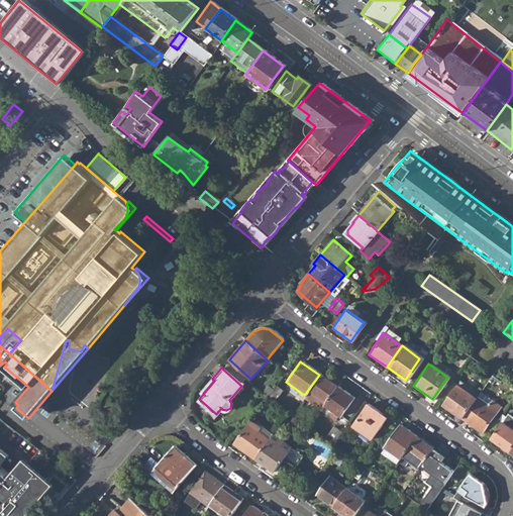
[(315,403),(321,407),(336,387),(319,375),(308,390),(319,397),(315,403)]
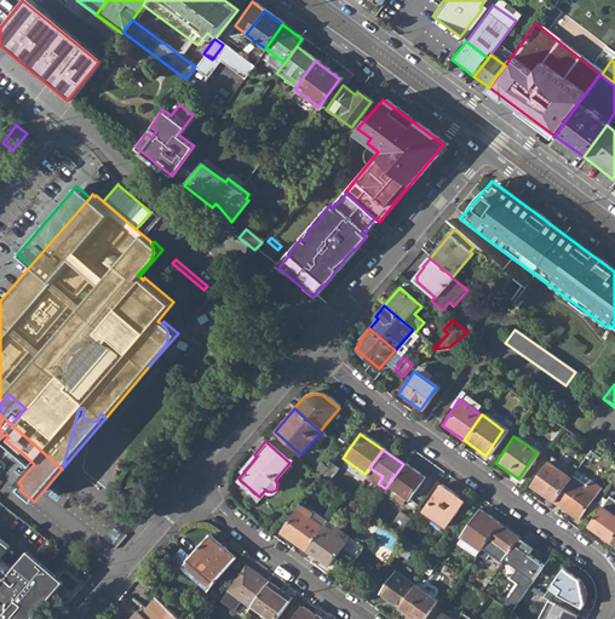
[(550,502),(568,476),(564,475),(568,470),(547,457),(528,486),(550,502)]
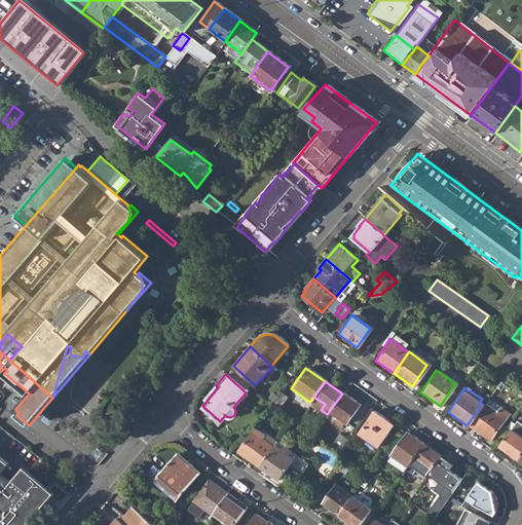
[(21,402),(25,397),(20,392),(15,398),(21,402)]
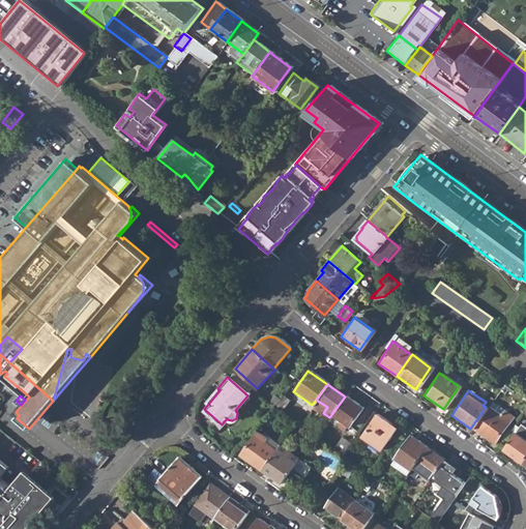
[(327,421),(341,431),(345,425),(348,428),(360,408),(345,397),(329,417),(327,421)]
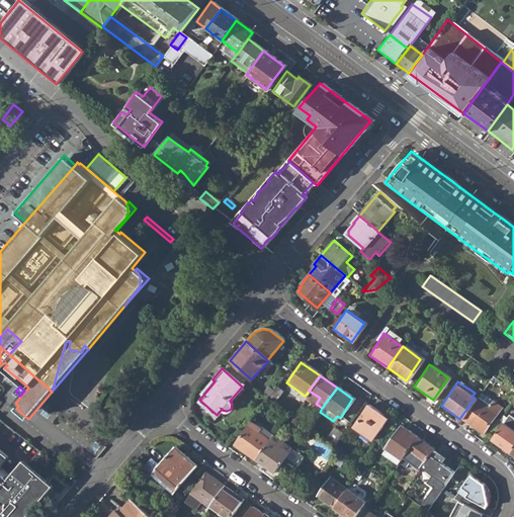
[(265,400),(272,404),(280,393),(274,389),(265,400)]
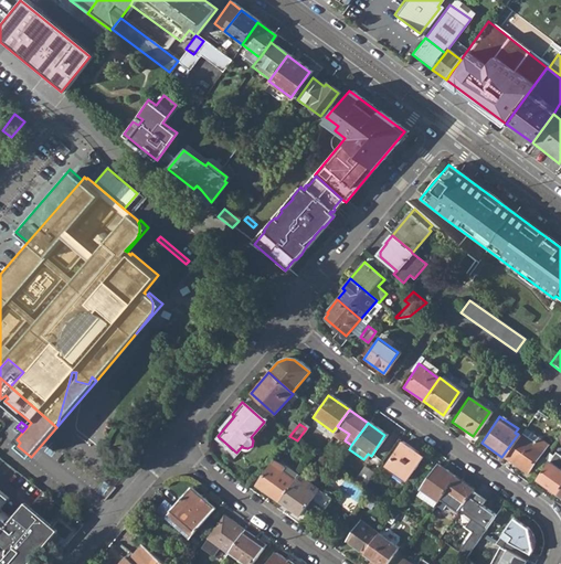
[(501,457),(524,472),(544,444),(535,436),(531,442),(518,433),(518,434),(501,457)]
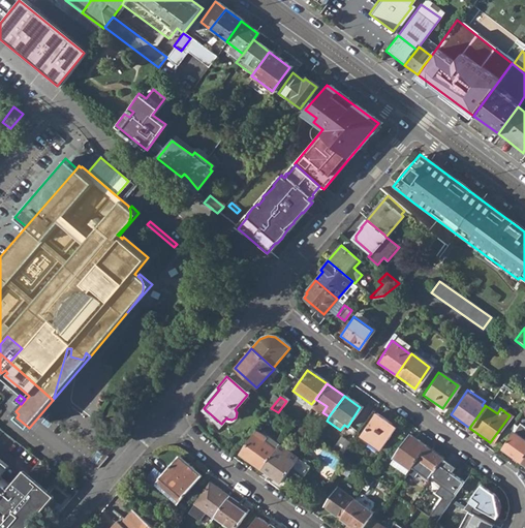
[(360,436),(377,449),(394,428),(375,415),(360,436)]
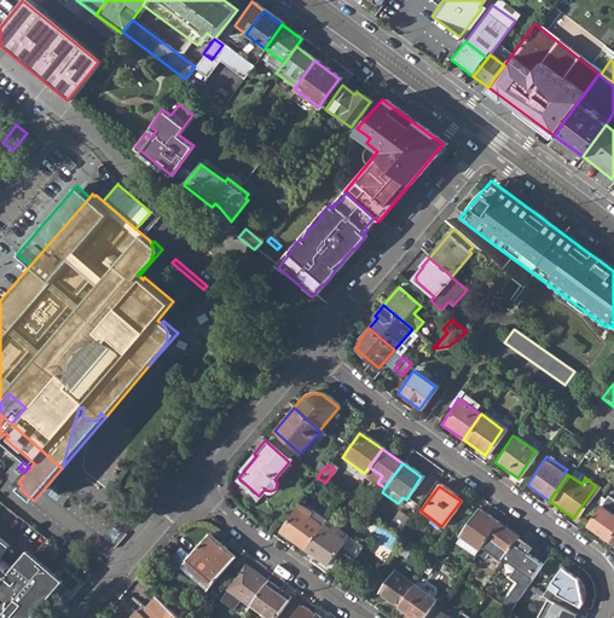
[(592,502),(598,506),(604,510),(608,504),(597,496),(592,502)]
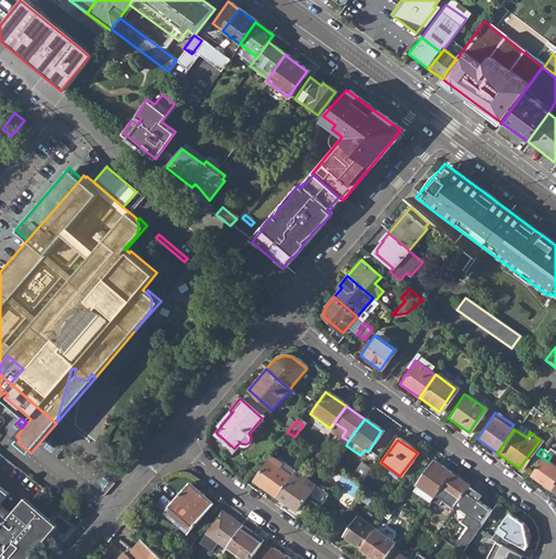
[(274,497),(291,473),(270,456),(253,481),(274,497)]
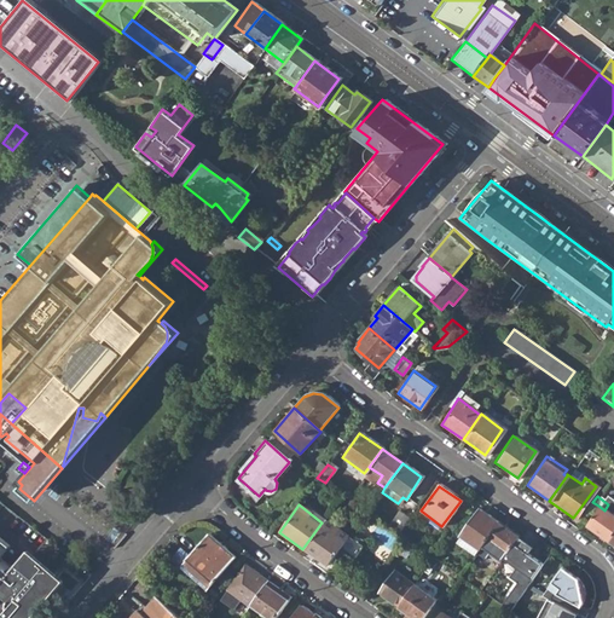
[(584,526),(606,541),(613,529),(613,517),(604,510),(598,506),(584,526)]
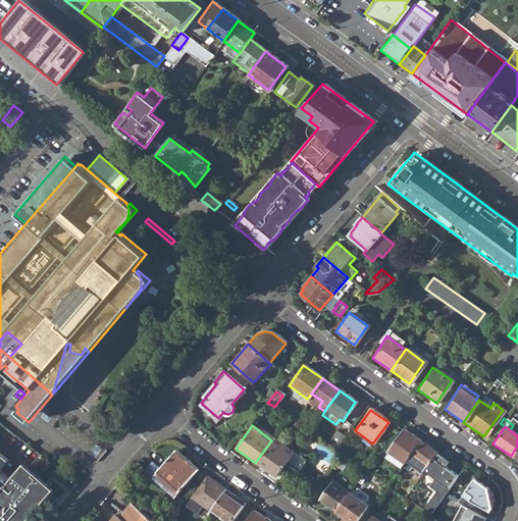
[(386,451),(403,463),(407,457),(409,455),(419,440),(403,429),(386,451)]
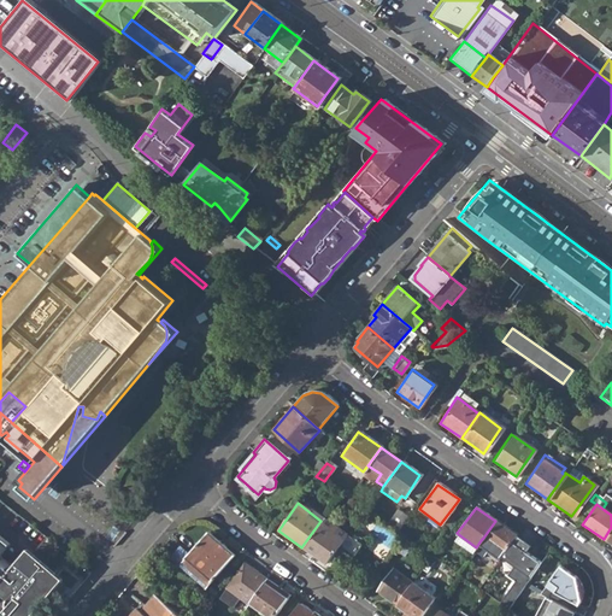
[(384,524),(395,532),(406,516),(395,509),(384,524)]
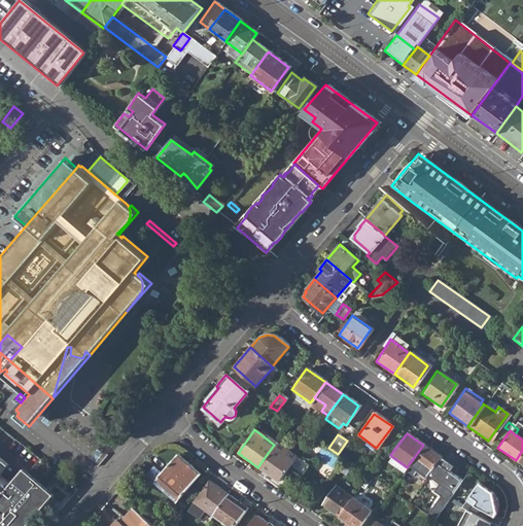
[(274,445),(257,467),(277,481),(286,467),(290,462),(293,464),(290,469),(291,470),(300,459),(276,442),(274,445)]
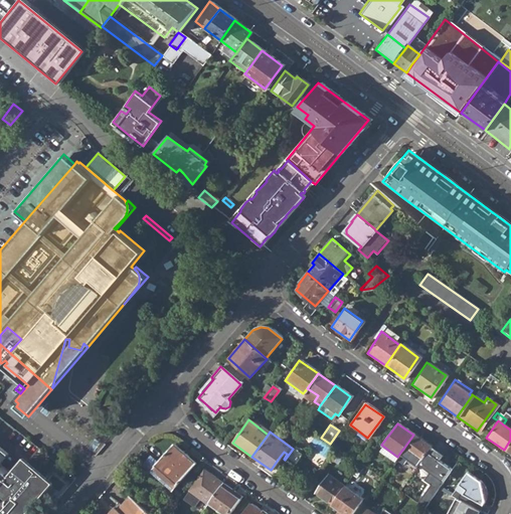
[(413,435),(403,449),(409,454),(404,463),(413,469),(430,447),(413,435)]
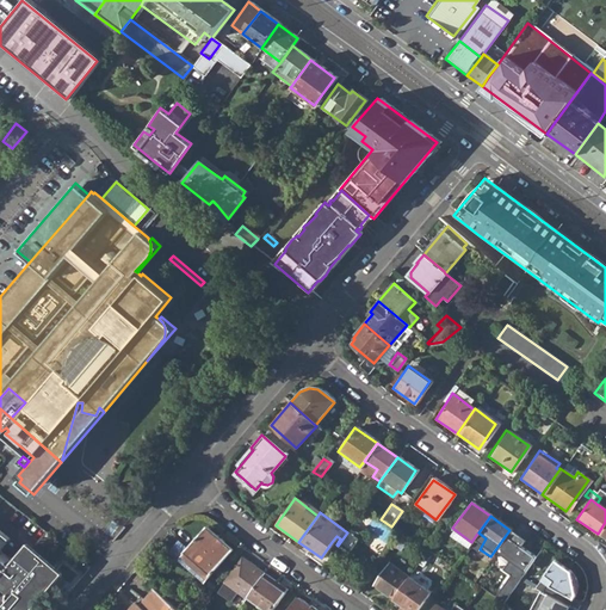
[(42,531),(26,549),(43,564),(55,548),(59,544),(42,531)]
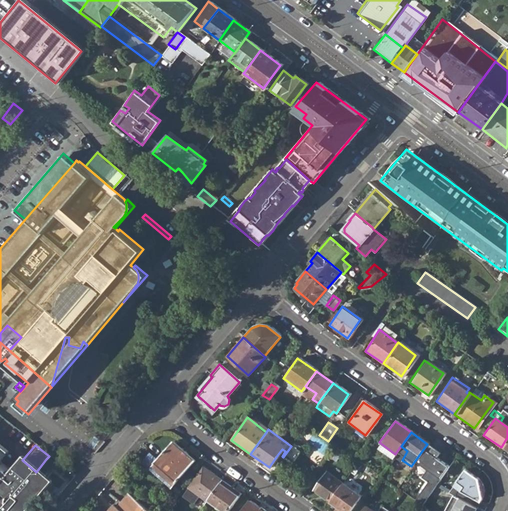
[(291,446),(283,457),(290,462),(298,451),(291,446)]
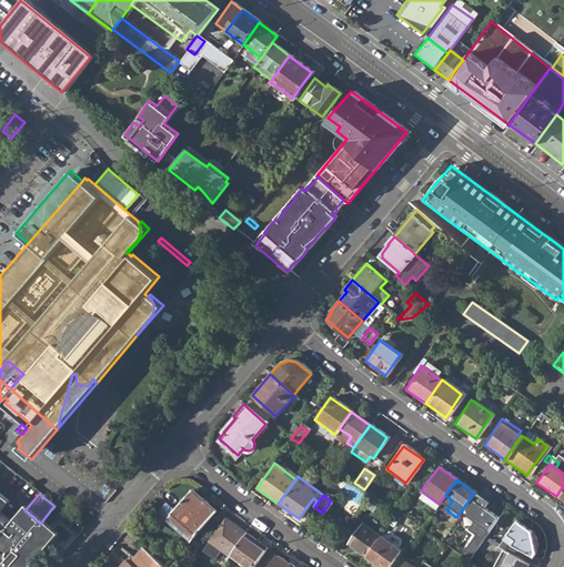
[(157,516),(188,544),(214,514),(194,496),(177,517),(165,506),(157,516)]
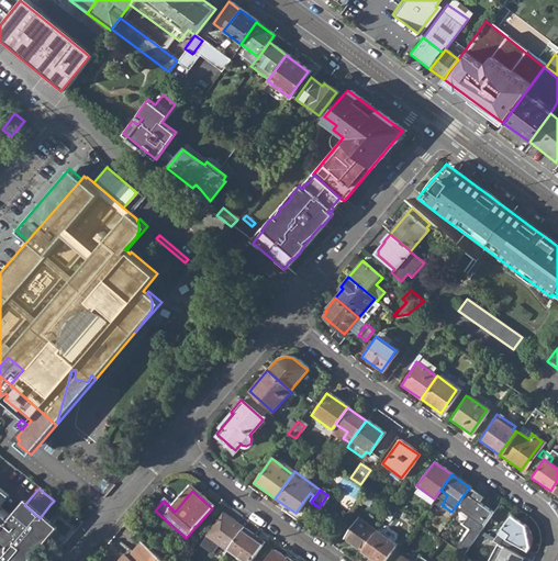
[(443,495),(438,492),(434,498),(433,501),(437,503),(443,495)]
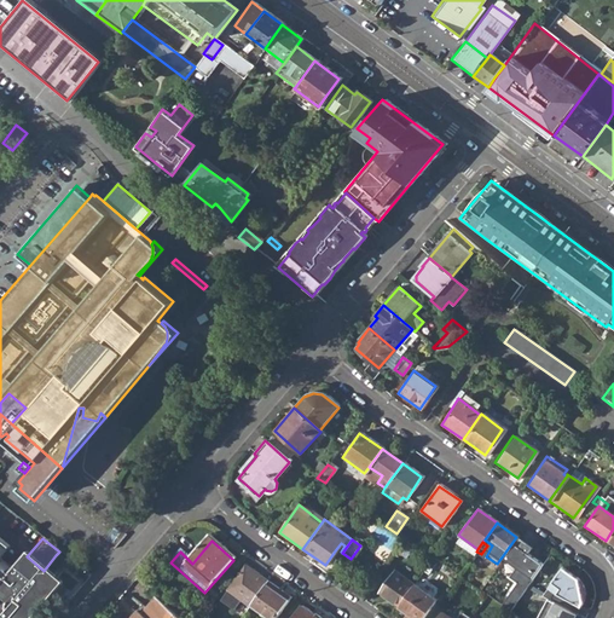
[(27,556),(22,562),(13,572),(0,561),(0,552),(4,547),(0,543),(0,617),(38,617),(39,616),(30,610),(40,599),(57,579),(52,576),(64,562),(56,555),(44,571),(27,556)]
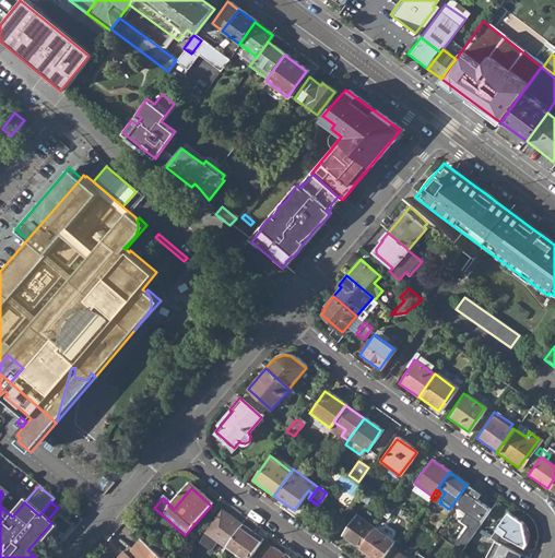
[(20,508),(3,494),(0,498),(0,507),(12,517),(20,508)]
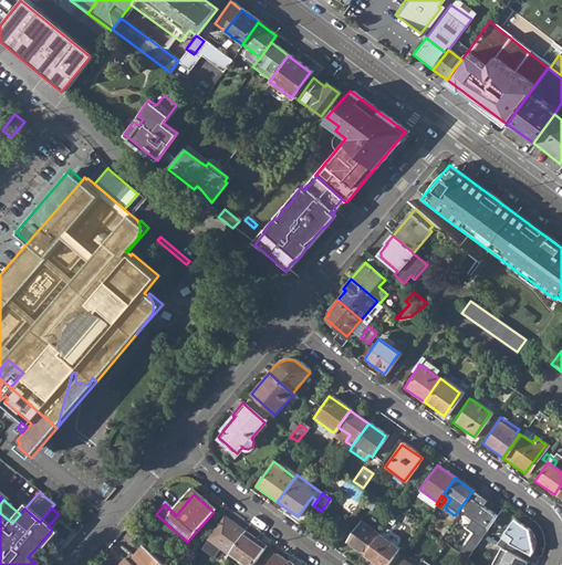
[(207,542),(227,556),(228,555),(243,534),(224,520),(207,542)]
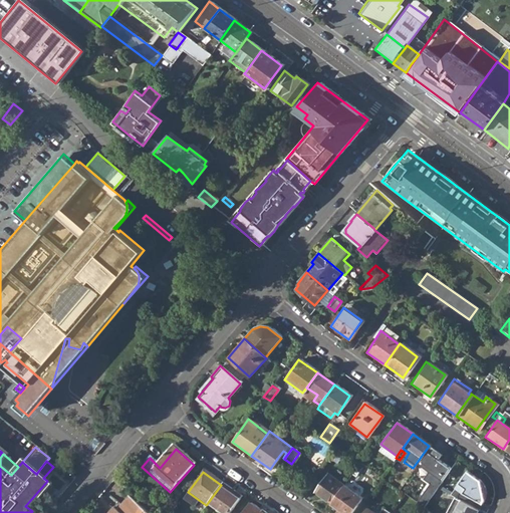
[(477,509),(482,500),(482,499),(483,493),(481,485),(479,481),(466,472),(454,487),(458,491),(454,497),(458,499),(477,509)]
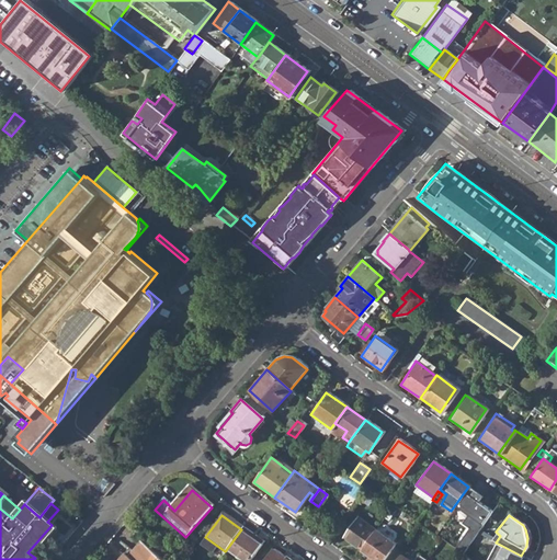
[(373,530),(354,517),(341,538),(359,550),(373,530)]
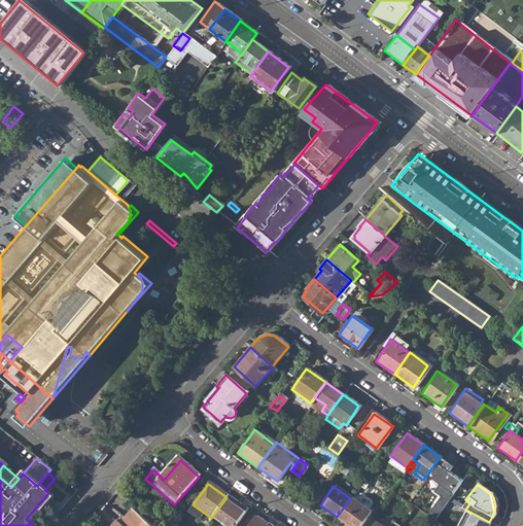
[(227,497),(212,517),(224,525),(235,525),(246,511),(227,497)]
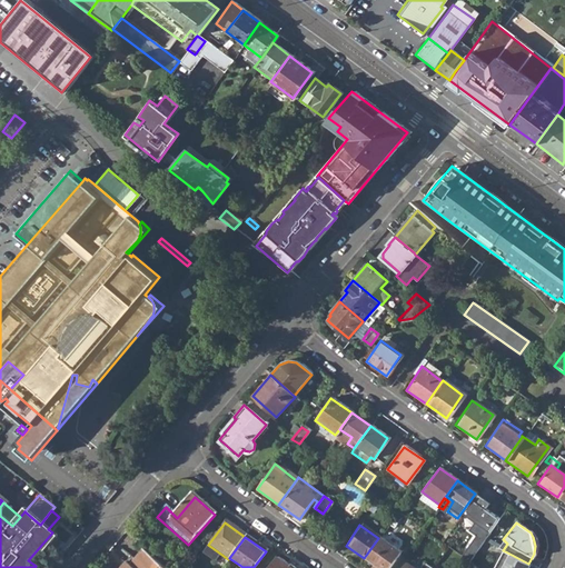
[(388,567),(399,552),(378,538),(364,558),(373,565),(370,567),(388,567)]
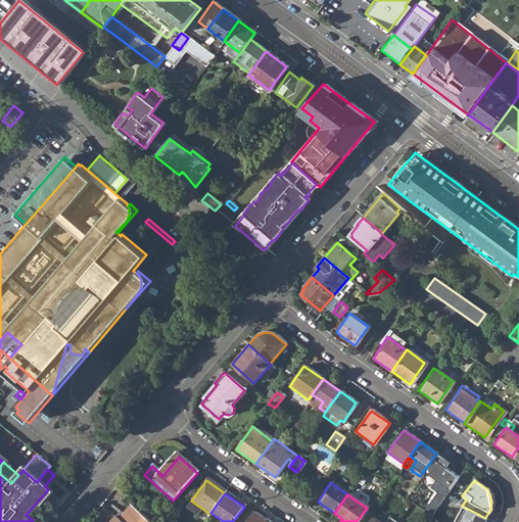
[(460,505),(452,521),(483,521),(485,518),(466,508),(462,506),(460,505)]
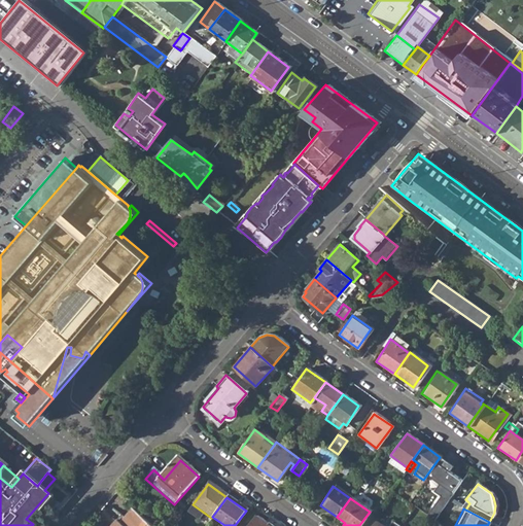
[(115,521),(110,525),(149,525),(131,510),(117,523),(115,521)]
